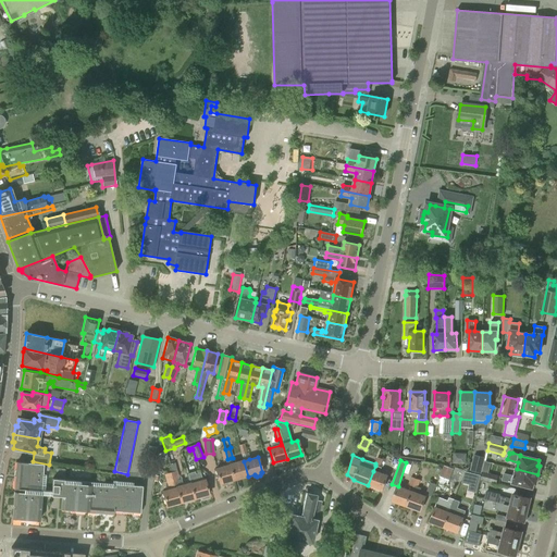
[(232,465),(230,465),(234,480),(248,477),(244,461),(232,465)]
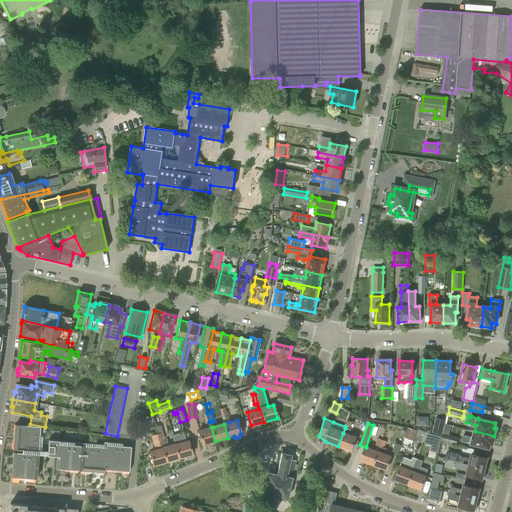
[(13,450),(38,452),(40,427),(15,425),(13,450)]
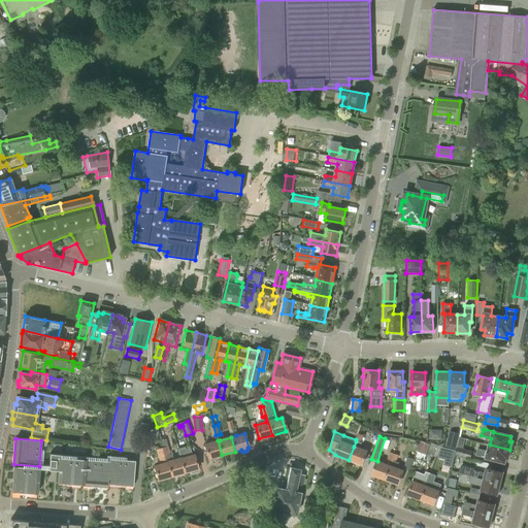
[(163,448),(162,448),(170,476),(177,474),(177,476),(184,474),(183,473),(184,473),(179,458),(173,460),(171,454),(170,455),(165,438),(161,440),(163,448)]
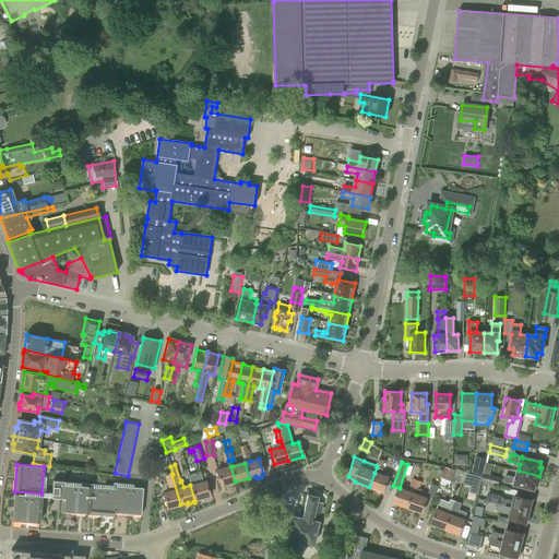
[(227,467),(216,471),(221,486),(222,485),(222,487),(223,488),(227,487),(228,485),(227,484),(235,482),(230,466),(227,467)]
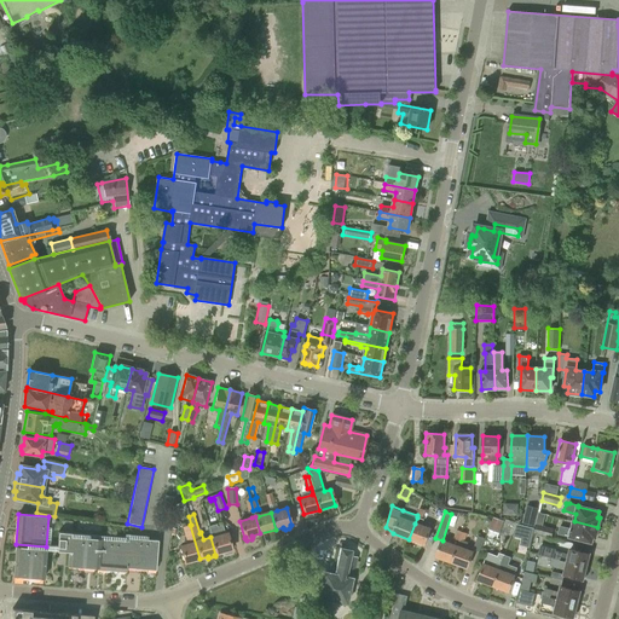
[(489,530),(499,534),(504,521),(493,516),(489,530)]
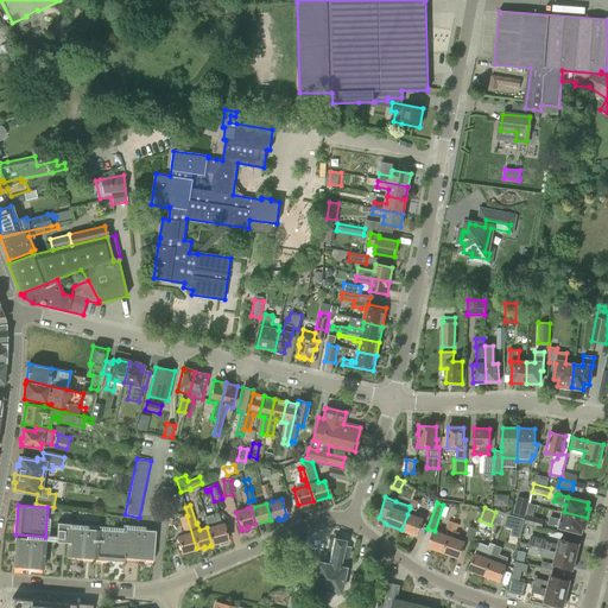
[(513,512),(512,515),(517,517),(513,530),(521,531),(524,524),(542,529),(544,520),(526,515),(525,514),(513,512)]
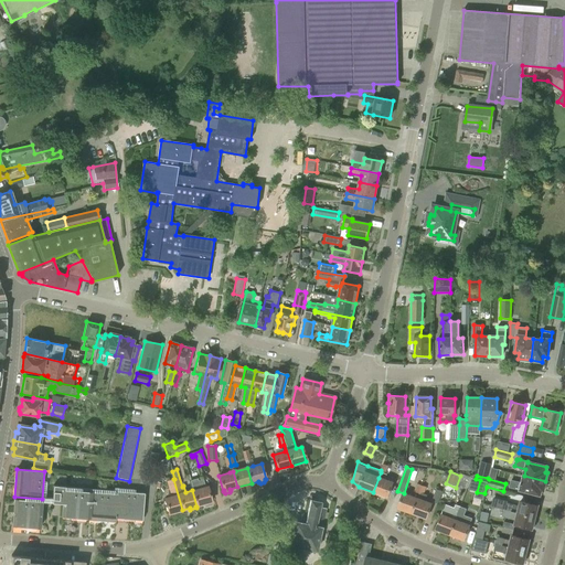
[(545,481),(524,476),(522,482),(510,480),(509,487),(540,494),(541,490),(543,490),(545,481)]
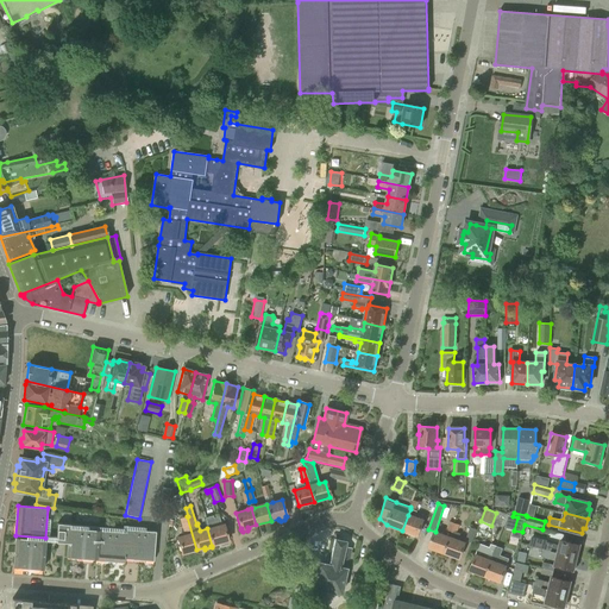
[(208,528),(207,528),(212,546),(220,544),(220,545),(223,546),(227,545),(228,544),(227,541),(228,541),(224,525),(221,526),(219,516),(213,519),(213,515),(205,518),(208,528)]
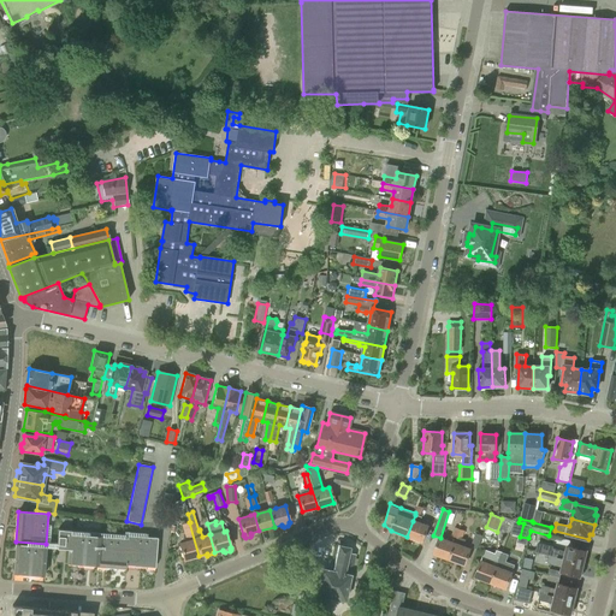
[(413,521),(407,537),(422,543),(428,527),(413,521)]
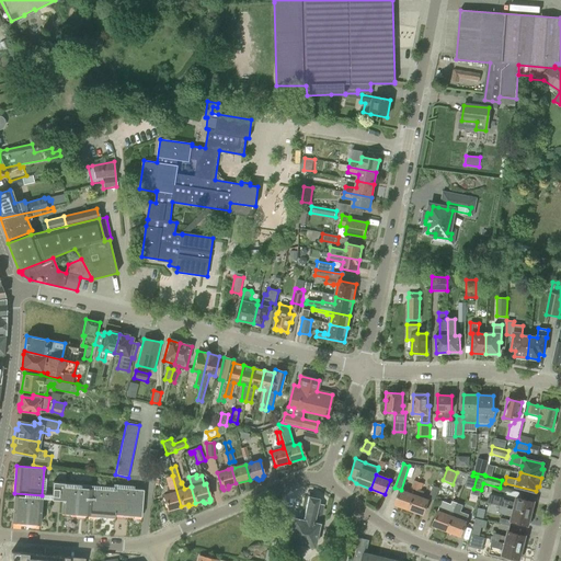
[(181,506),(172,476),(168,477),(171,487),(173,485),(174,492),(163,495),(168,511),(181,506)]
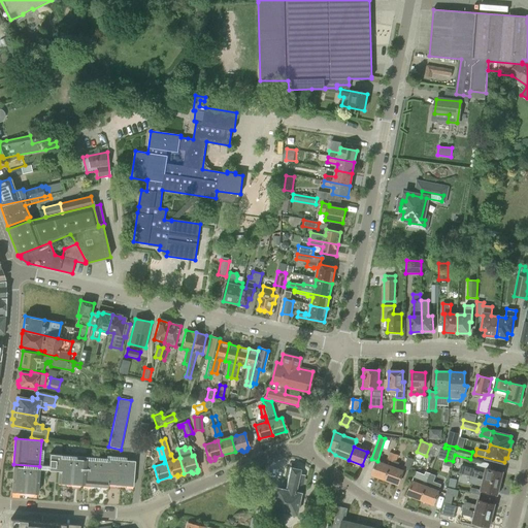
[(371,475),(385,480),(394,454),(390,452),(388,459),(386,459),(385,464),(376,461),(371,475)]
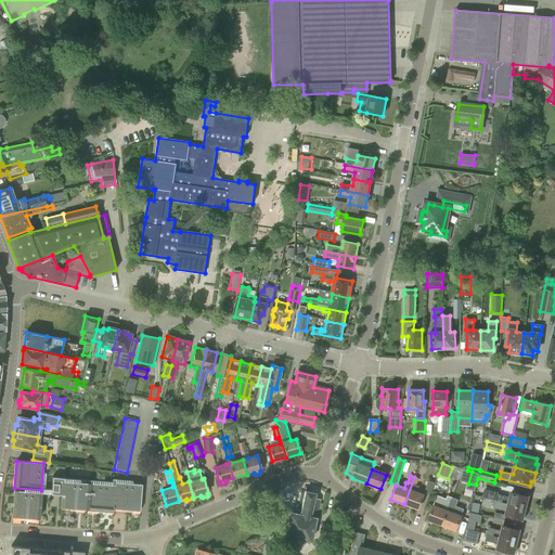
[(115,486),(63,481),(64,478),(52,477),(51,494),(62,495),(61,508),(114,513),(114,510),(140,512),(142,485),(115,482),(115,486)]
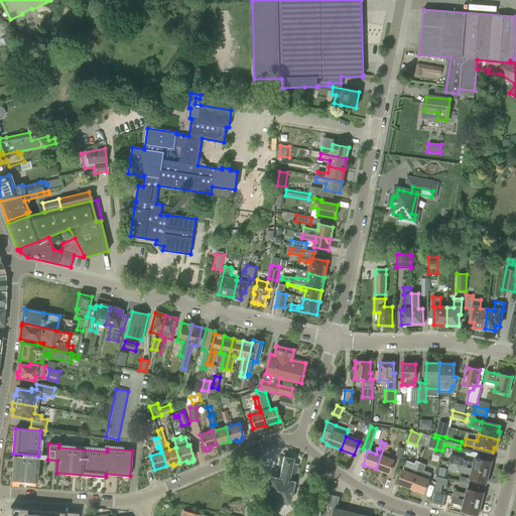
[(385,443),(376,469),(389,474),(394,460),(388,458),(390,453),(387,452),(389,444),(385,443)]
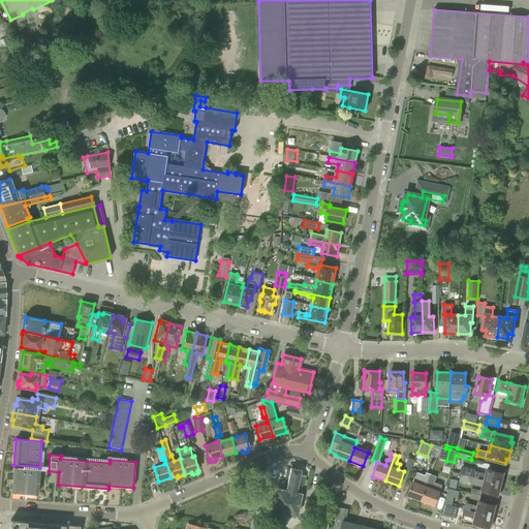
[(471,477),(500,485),(503,473),(488,469),(487,474),(475,471),(475,469),(462,466),(460,474),(471,477)]
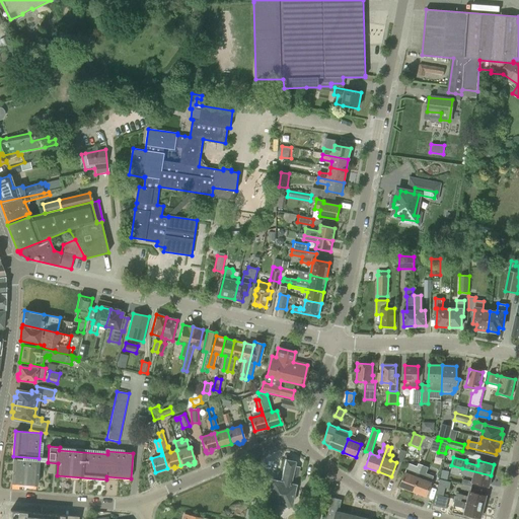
[(13,458),(11,484),(36,486),(39,460),(13,458)]
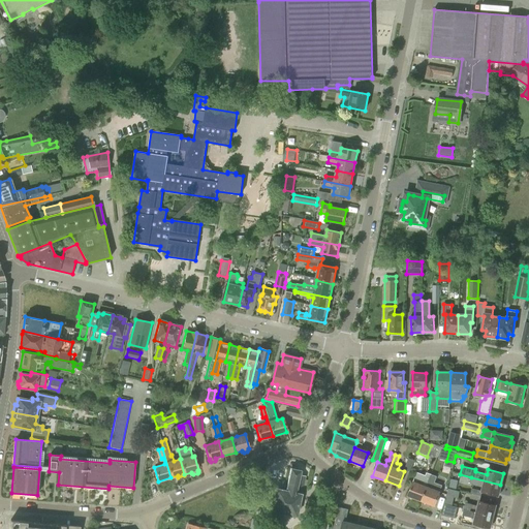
[(270,517),(279,519),(283,502),(288,503),(289,497),(290,497),(291,492),(301,494),(302,494),(306,476),(300,475),(301,470),(290,468),(285,491),(276,489),(270,517)]
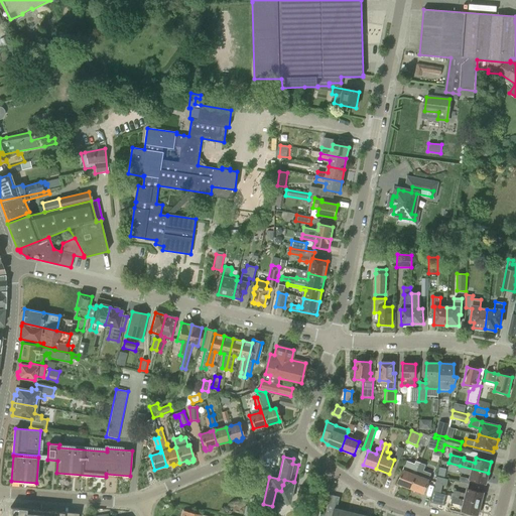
[(403,471),(398,484),(411,489),(416,475),(418,470),(420,463),(416,462),(415,464),(406,461),(403,471)]
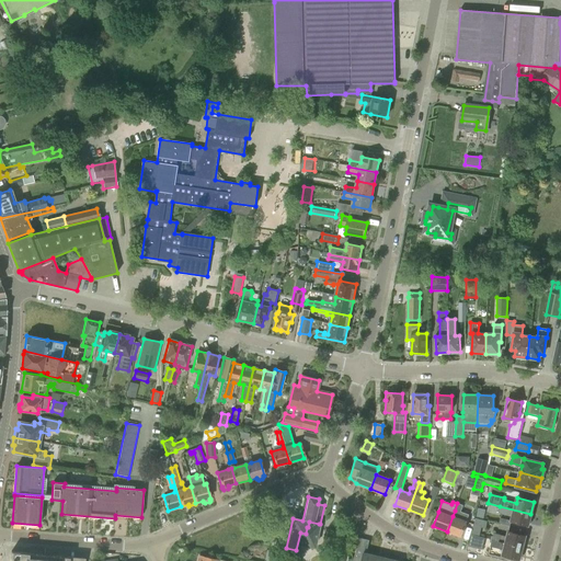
[(453,516),(447,531),(460,537),(466,522),(469,515),(460,512),(464,505),(457,503),(455,511),(453,516)]
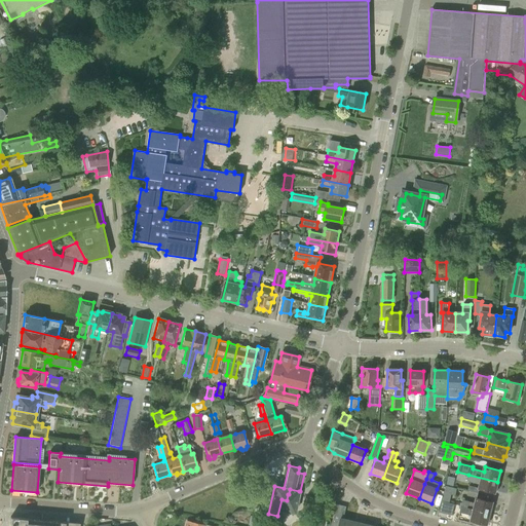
[(497,482),(468,475),(467,481),(480,484),(479,489),(495,493),(497,482)]
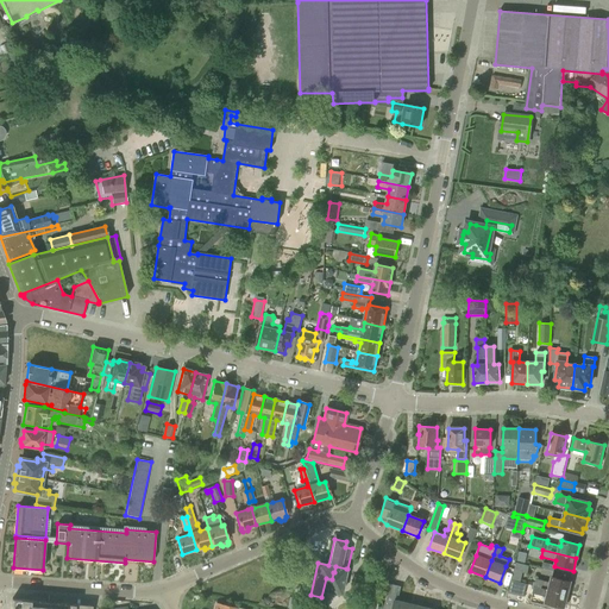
[(520,552),(518,562),(525,564),(527,553),(520,552)]
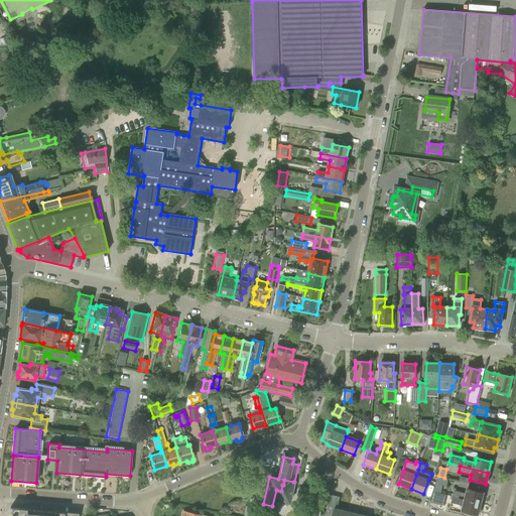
[(437,477),(433,492),(441,494),(442,486),(446,486),(448,480),(437,477)]
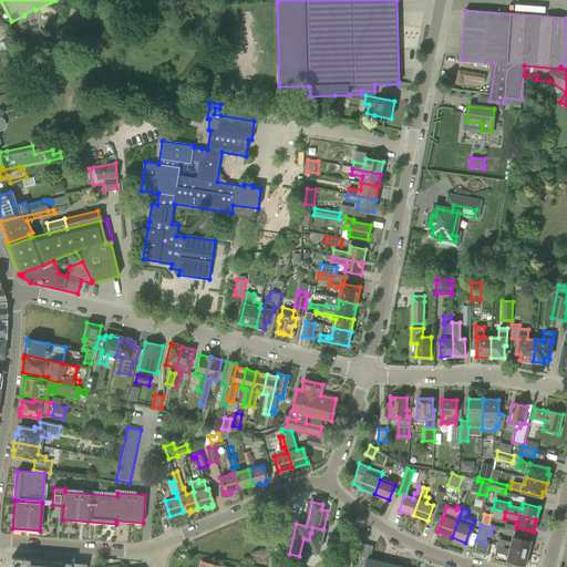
[(303,538),(299,556),(300,557),(302,550),(317,554),(322,529),(312,527),(311,533),(310,533),(309,539),(303,538)]
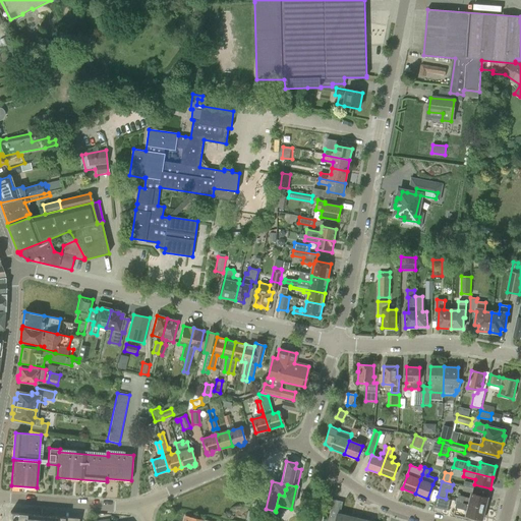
[(458,496),(457,502),(484,509),(487,498),(472,494),(471,499),(458,496)]
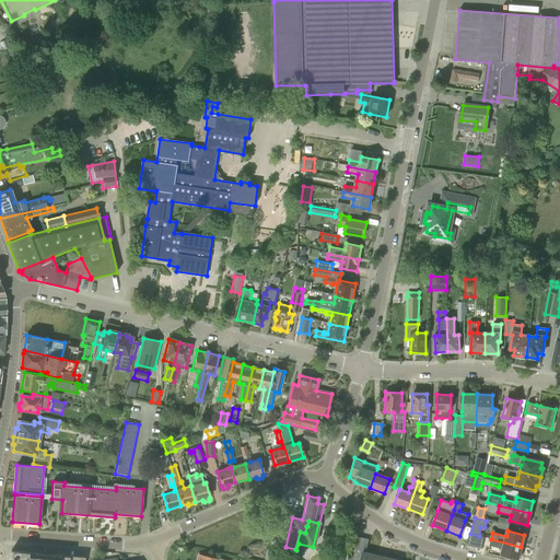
[(470,534),(467,546),(481,549),(485,537),(478,536),(479,536),(470,534)]
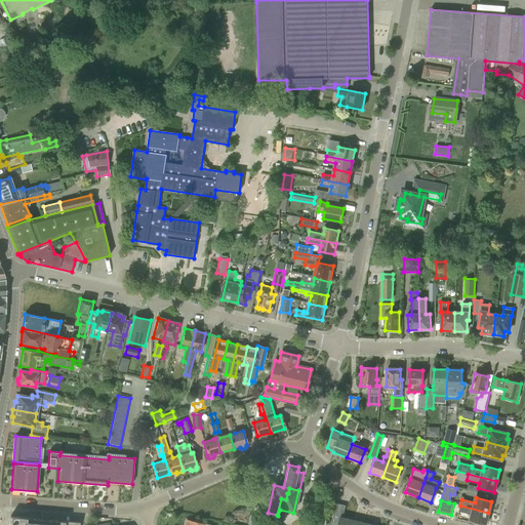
[(488,513),(460,506),(458,512),(472,515),(470,520),(486,524),(488,513)]
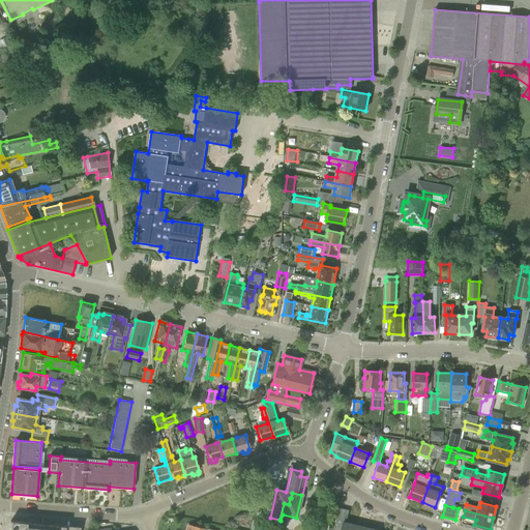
[(249,529),(260,529),(263,522),(252,520),(249,529)]
